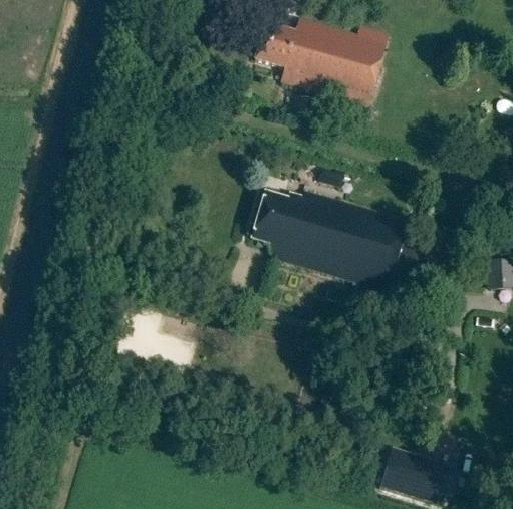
[(255,58),(285,67),(281,80),(368,106),(389,33),(360,25),(357,35),(299,18),(295,32),(265,23),(255,58)]
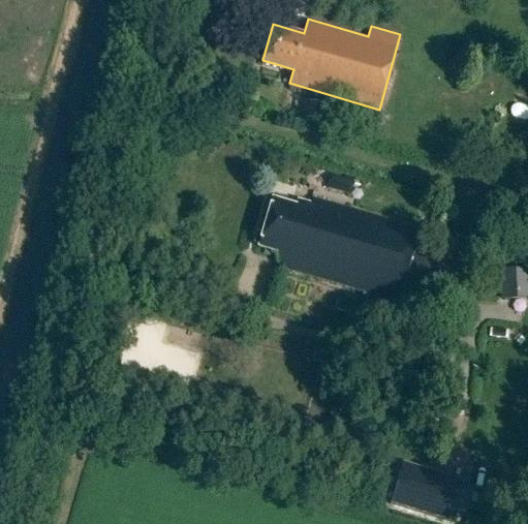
[(310,98),(306,115),(319,119),(324,101),(310,98)]
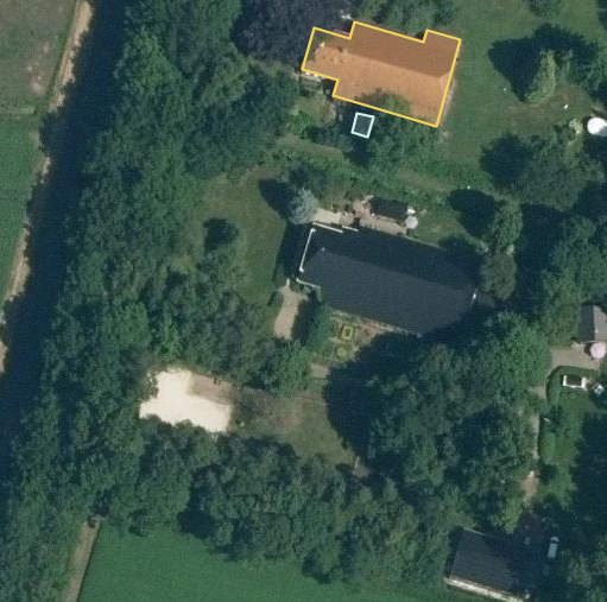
[(482,261),(359,225),(358,233),(343,228),(342,235),(314,227),(298,282),(318,287),(321,303),(417,331),(415,342),(455,354),(456,350),(484,357),(493,327),(466,318),(482,261)]
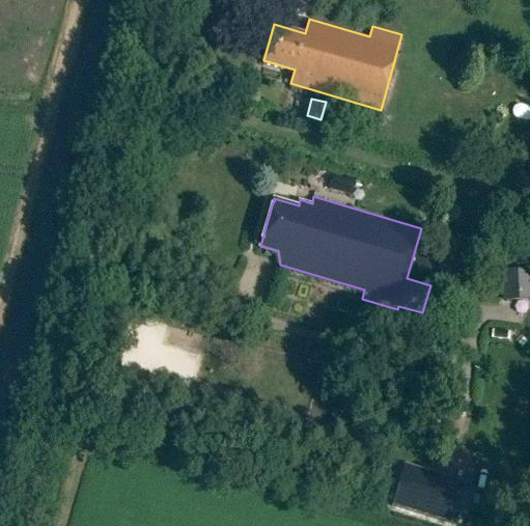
[(412,274),(434,281),(440,263),(419,255),(412,274)]
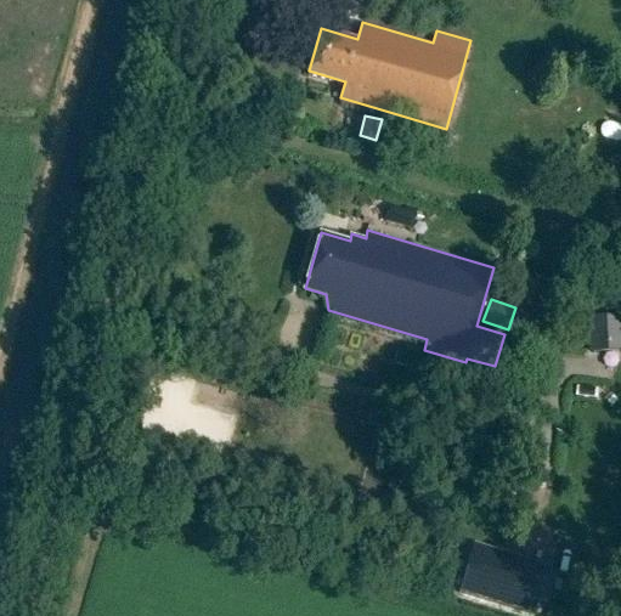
[(620,311),(590,314),(591,350),(620,348),(620,311)]
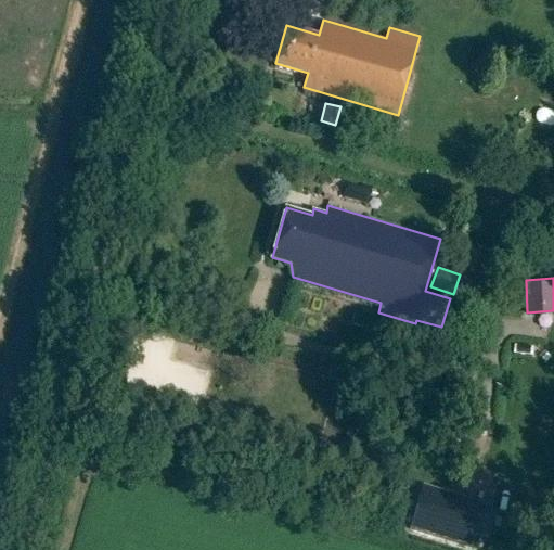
[(421,468),(409,510),(472,527),(484,486),(421,468)]
